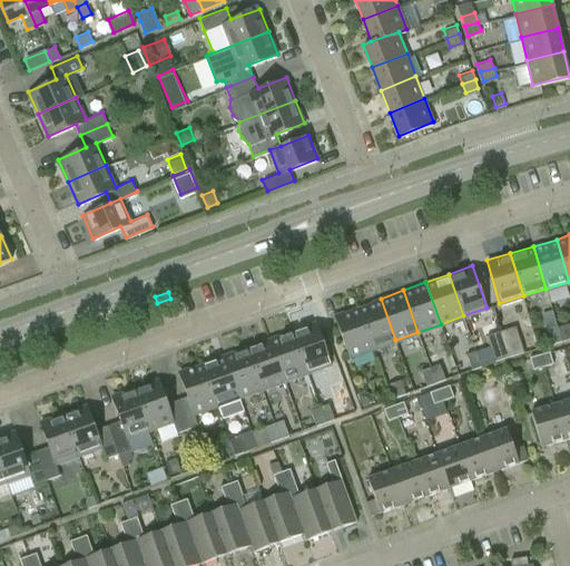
[(357,306),(373,349),(395,340),(381,299),(357,306)]
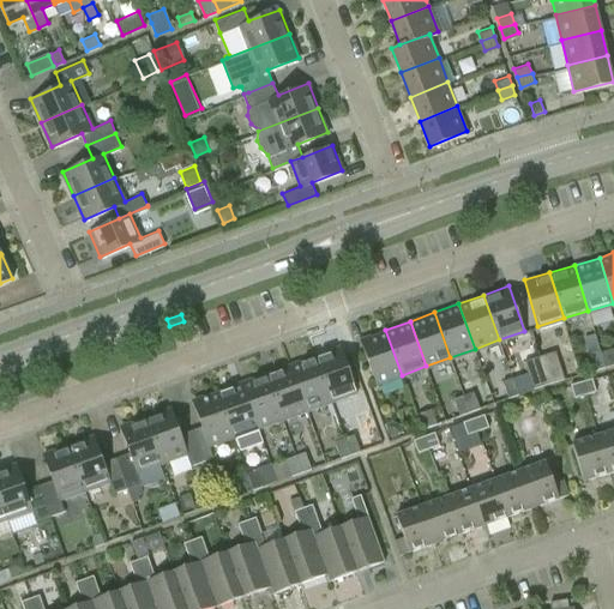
[(402,375),(385,330),(360,338),(377,384),(402,375)]
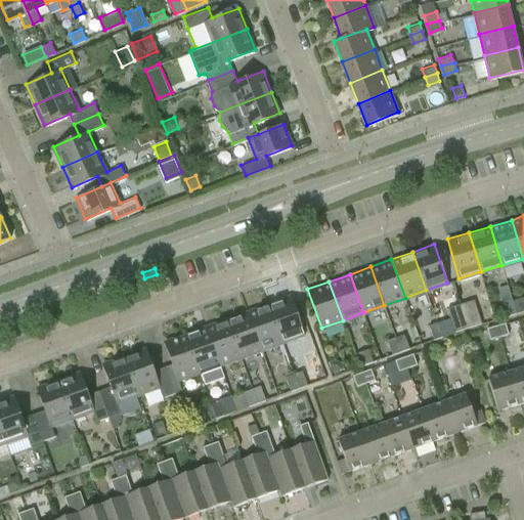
[(268,303),(282,342),(304,334),(290,296),(268,303)]
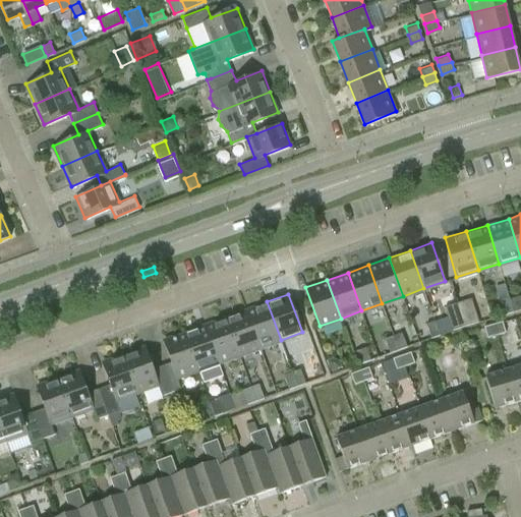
[(478,319),(471,295),(458,300),(465,323),(478,319)]
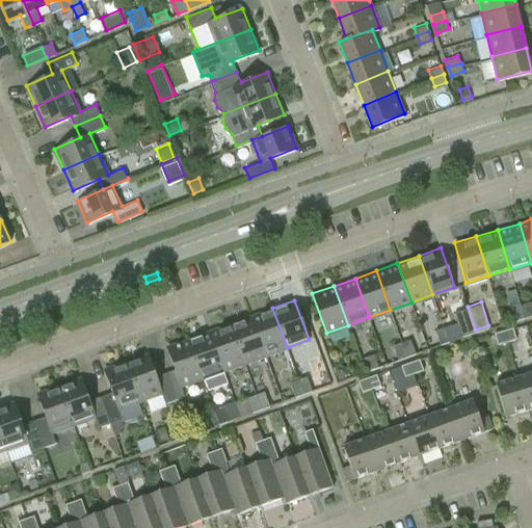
[(524,316),(520,301),(511,304),(514,318),(524,316)]
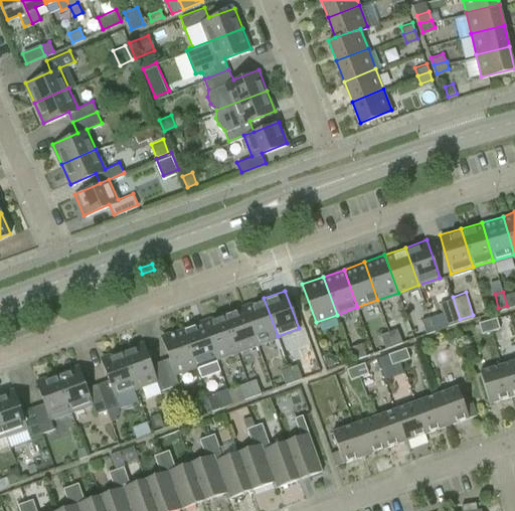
[(440,301),(448,324),(460,319),(453,297),(440,301)]
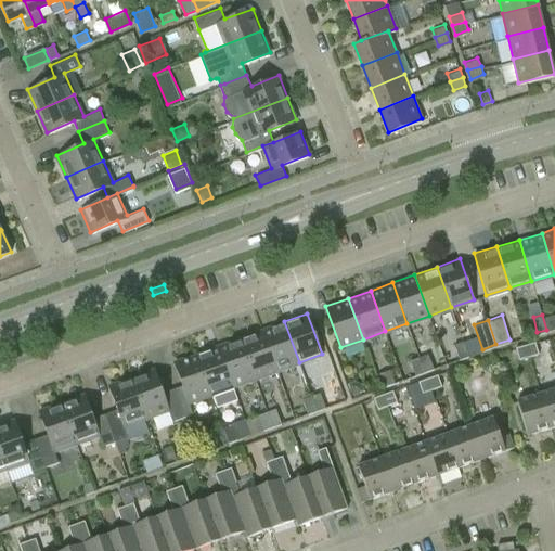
[(262,329),(278,370),(299,362),(284,321),(262,329)]
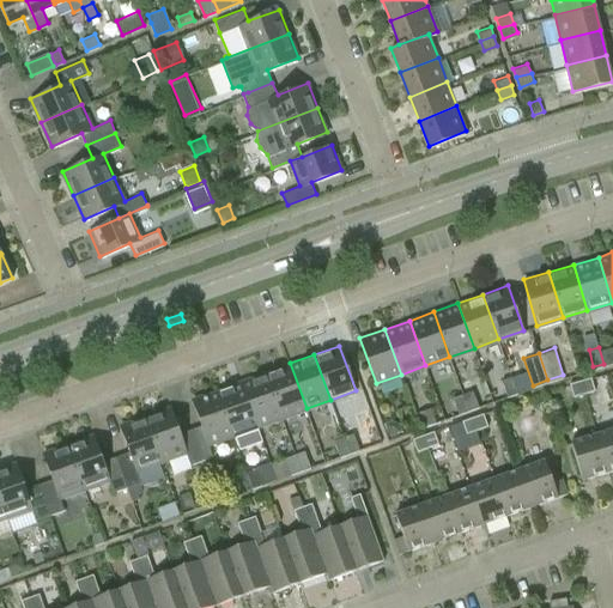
[(266,372),(281,417),(307,408),(290,363),(266,372)]
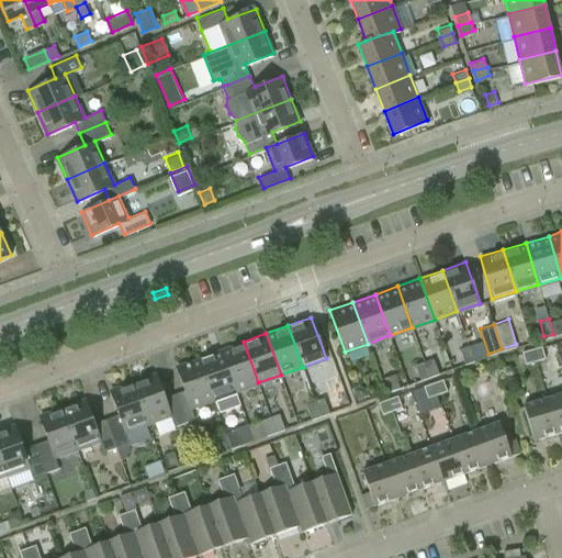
[(221,349),(236,391),(258,382),(244,342),(221,349)]
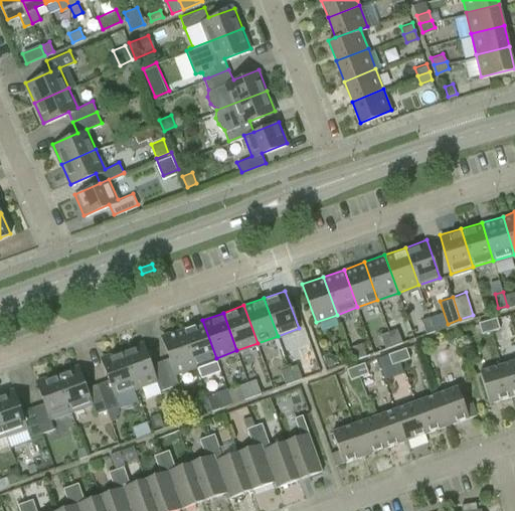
[(435,328),(430,315),(421,318),(426,331),(435,328)]
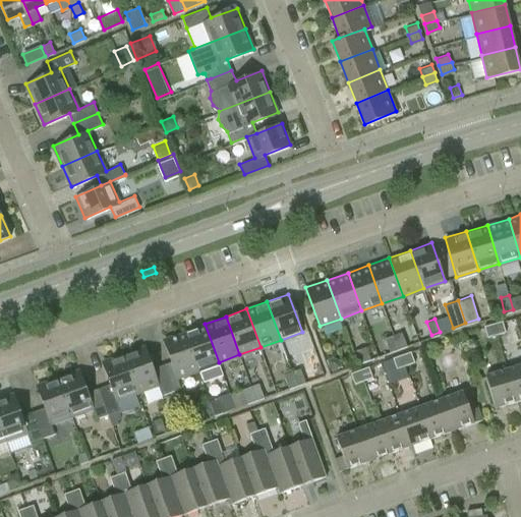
[(506,330),(503,319),(493,322),(496,332),(506,330)]
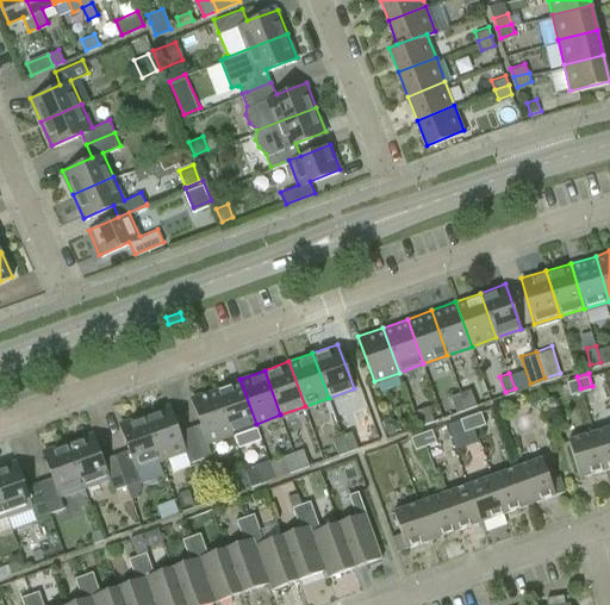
[(566,379),(570,392),(580,388),(577,376),(566,379)]
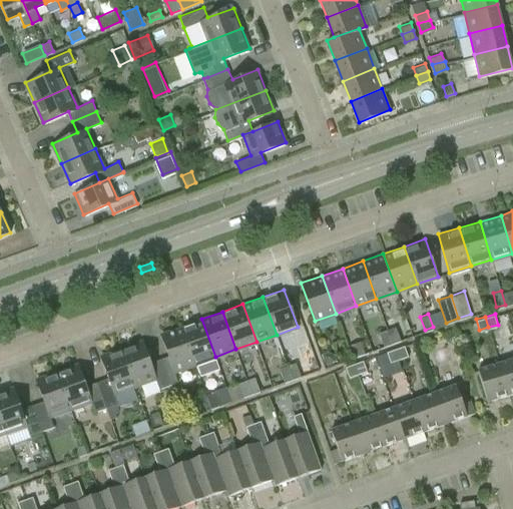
[(181,326),(195,364),(215,357),(201,319),(181,326)]
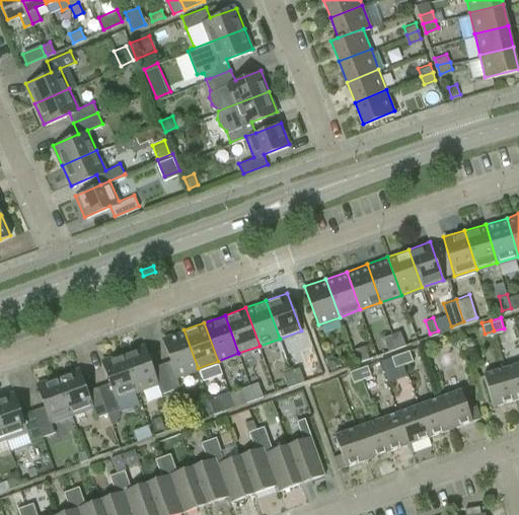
[(170,359),(163,362),(152,366),(144,345),(123,352),(137,390),(157,382),(161,392),(179,385),(176,376),(198,368),(183,329),(162,338),(170,359)]
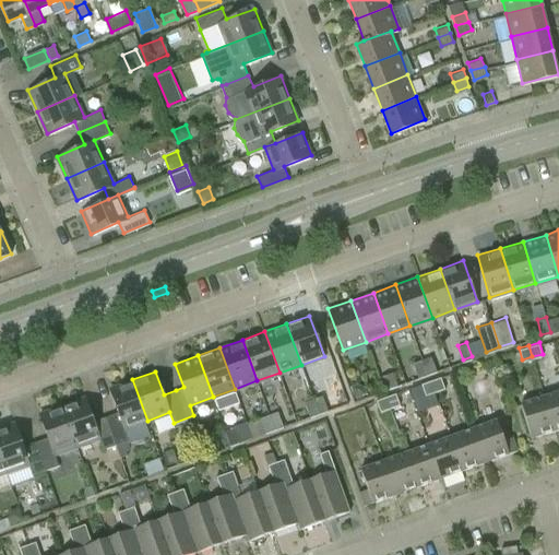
[(437,369),(431,355),(421,358),(427,373),(437,369)]
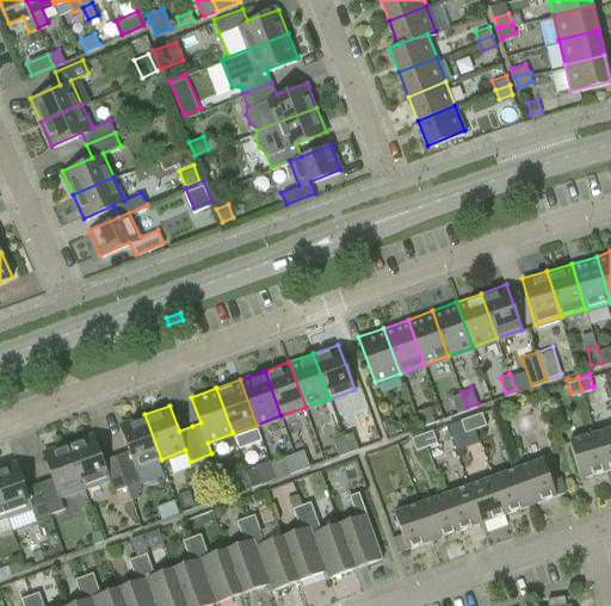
[(451,395),(457,410),(467,407),(461,391),(451,395)]
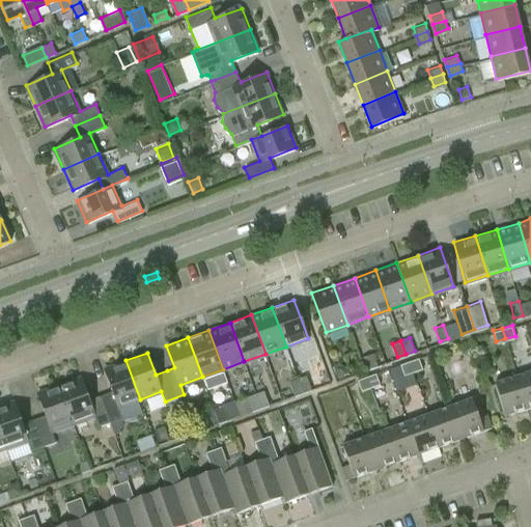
[(379,365),(373,352),(361,357),(366,369),(379,365)]
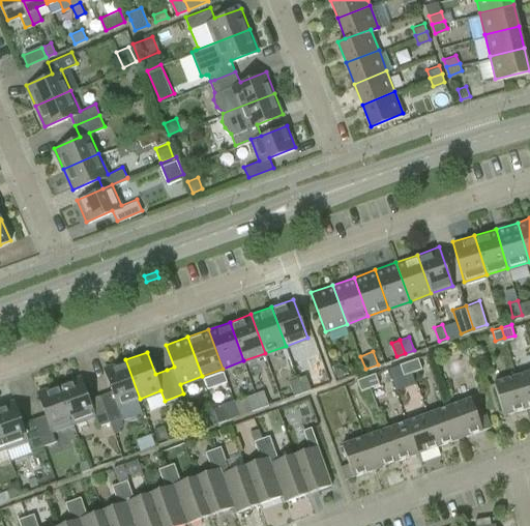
[(420,368),(416,356),(408,359),(412,371),(420,368)]
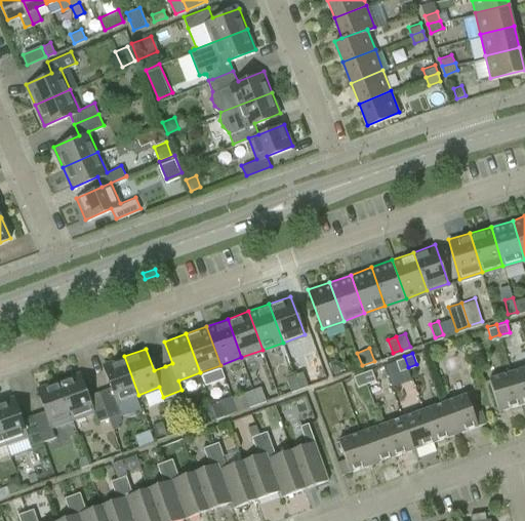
[(122,415),(120,411),(117,402),(138,395),(124,356),(103,364),(111,386),(98,390),(109,416),(112,424),(118,421),(122,415)]
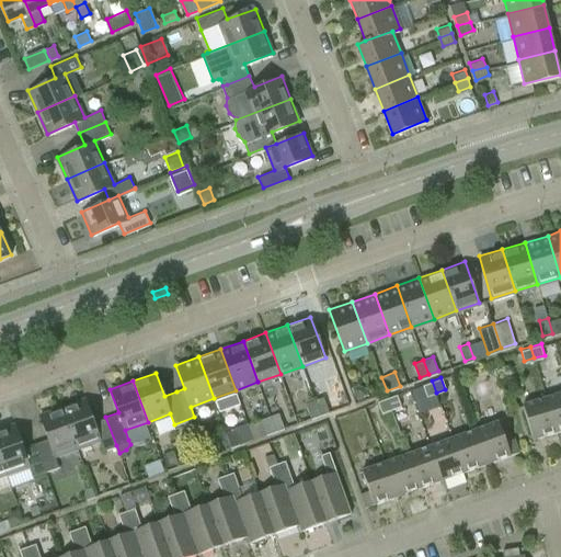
[(424,384),(428,395),(436,393),(432,381),(424,384)]
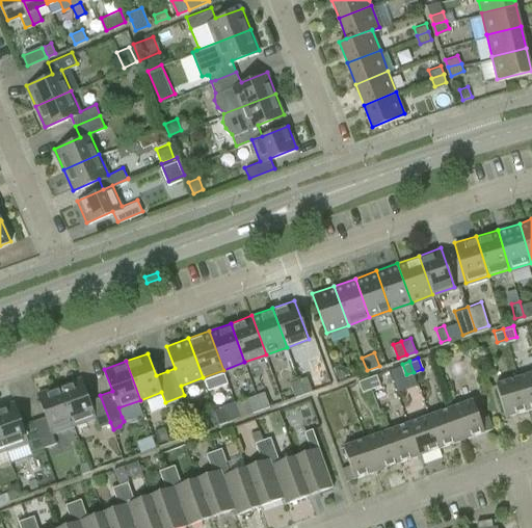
[(333,369),(337,380),(348,376),(346,368),(341,366),(333,369)]
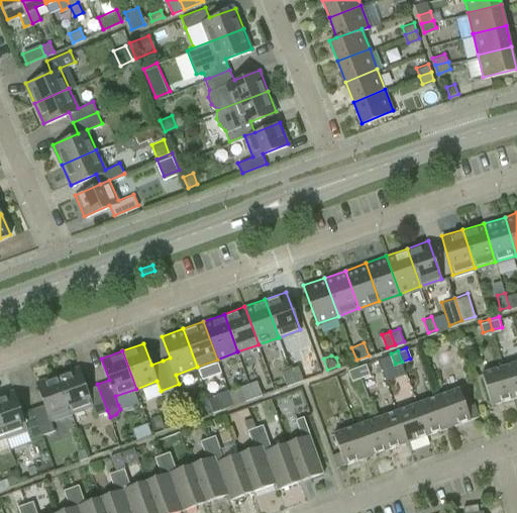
[(516,395),(516,360),(503,365),(513,397),(516,395)]
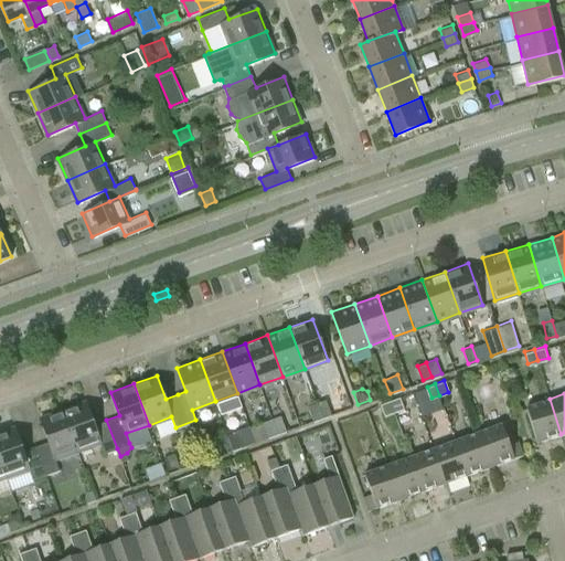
[(403,409),(398,397),(390,400),(394,412),(403,409)]
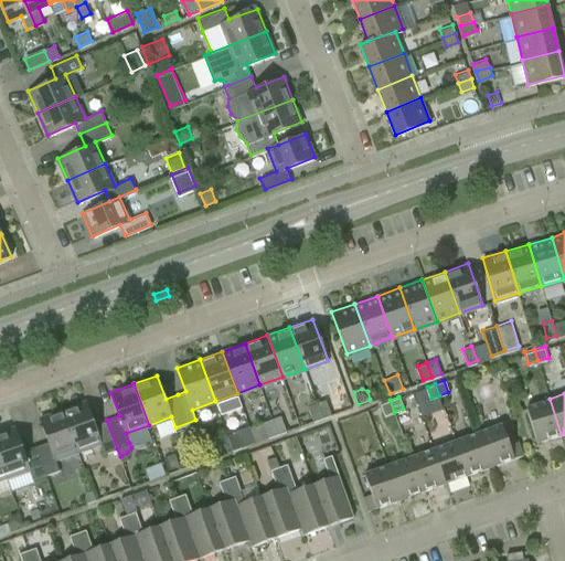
[(328,405),(326,398),(316,401),(322,416),(338,410),(336,402),(328,405)]
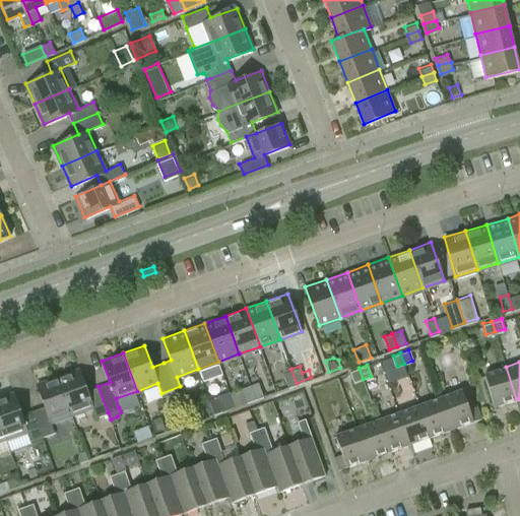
[(516,399),(506,367),(483,374),(494,405),(516,399)]
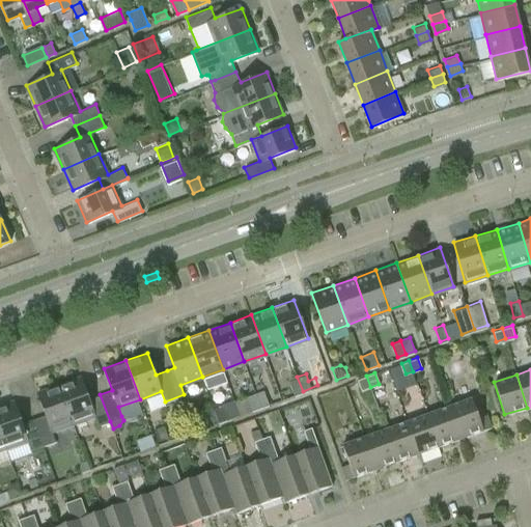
[(359,379),(363,389),(370,387),(366,376),(359,379)]
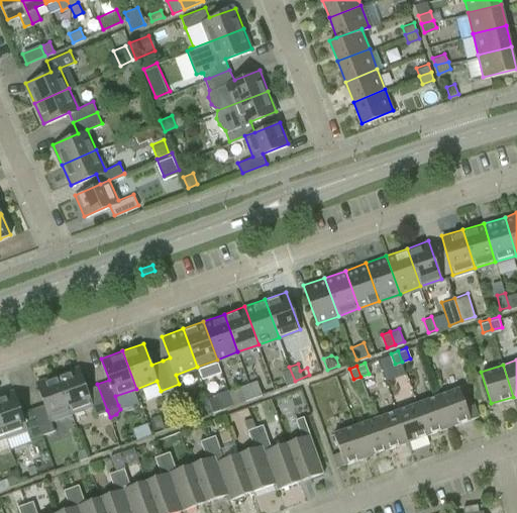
[(58,374),(71,412),(92,405),(95,414),(107,410),(97,384),(86,388),(78,367),(58,374)]
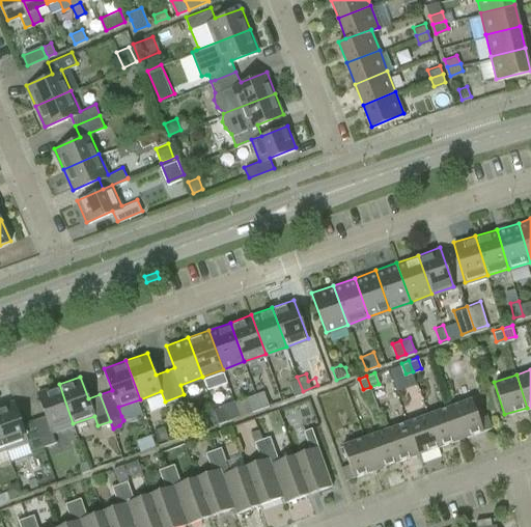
[(288,380),(295,394),(303,391),(297,377),(288,380)]
